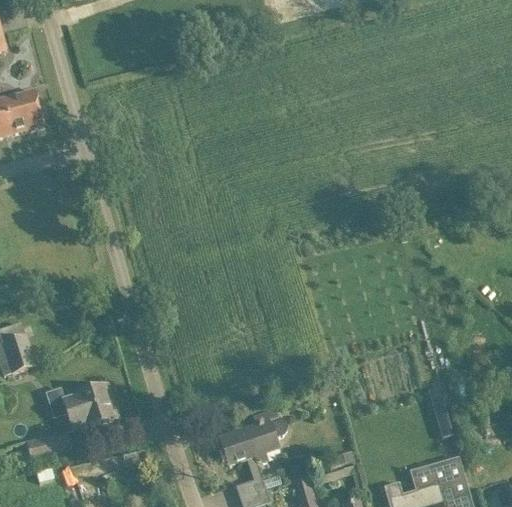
[(0,135),(25,129),(45,124),(35,89),(0,97),(0,135)]
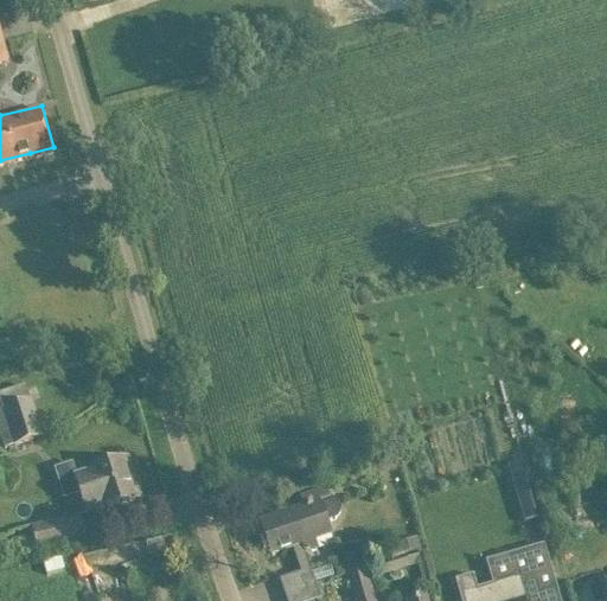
[(0,429),(5,443),(14,441),(42,432),(30,396),(2,404),(0,404),(0,429)]
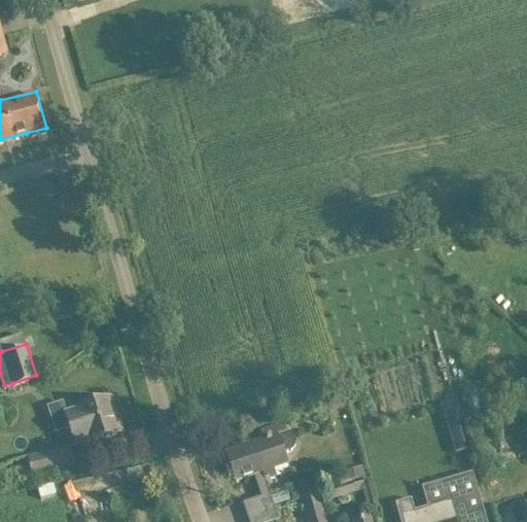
[(91,439),(98,437),(117,430),(112,413),(116,412),(111,394),(65,410),(75,442),(91,438),(91,439)]
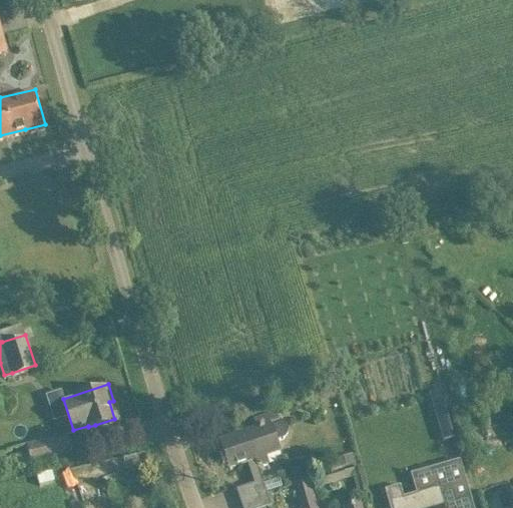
[(440,388),(430,391),(444,437),(453,434),(440,388)]
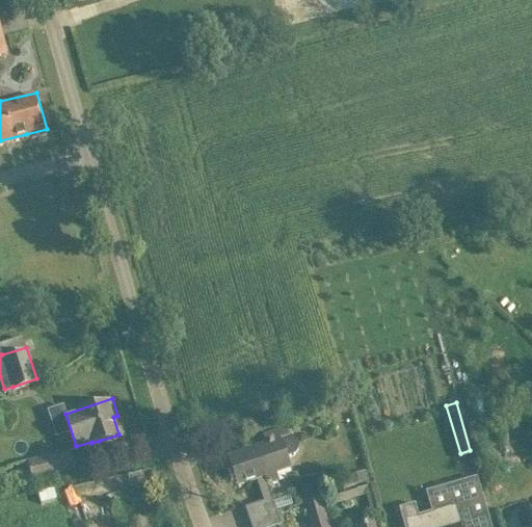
[(290,466),(286,453),(295,450),(298,446),(298,442),(297,438),(293,433),(288,432),(285,423),(264,429),(267,440),(228,453),(238,483),(265,474),(267,480),(278,477),(276,471),(290,466)]
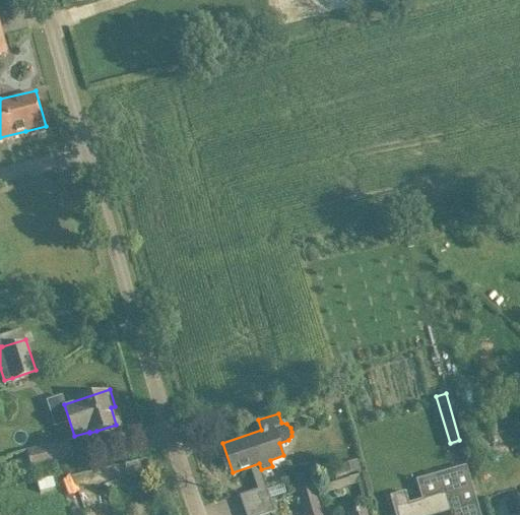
[(21,468),(30,466),(31,466),(73,457),(68,438),(26,448),(27,453),(17,455),(21,468)]
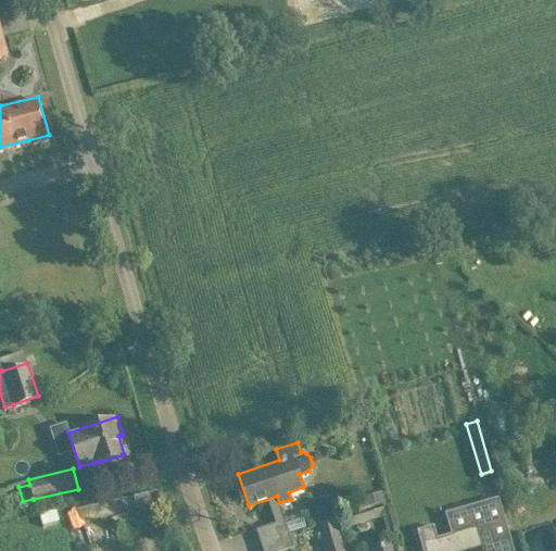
[(386,498),(382,487),(358,496),(362,505),(386,498)]
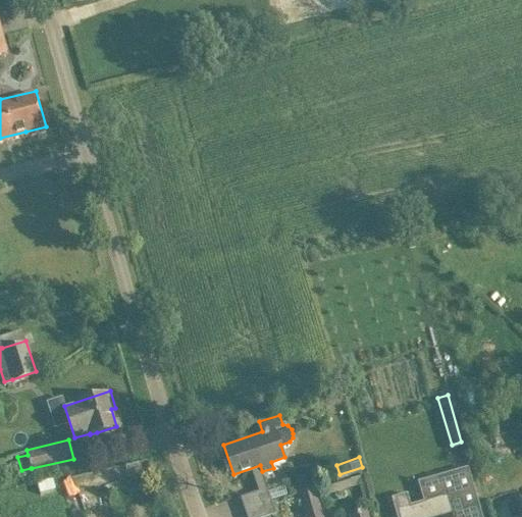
[(0,475),(8,474),(7,472),(15,470),(12,460),(6,462),(5,460),(0,461),(0,475)]
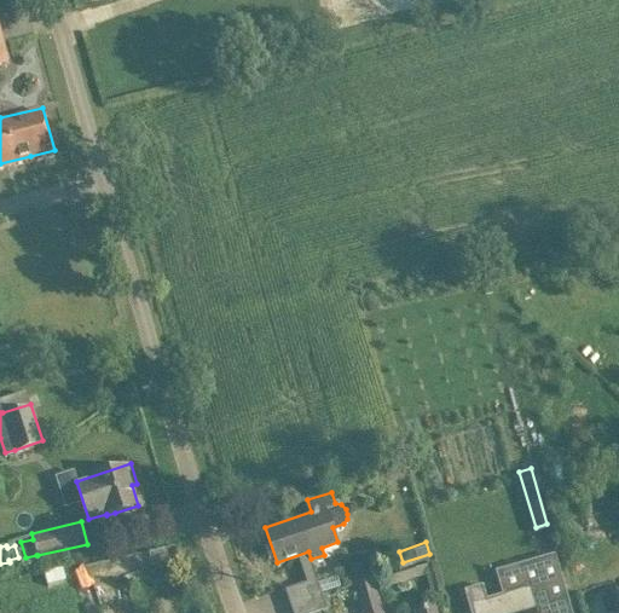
[(482,582),(464,588),(472,612),(537,612),(537,611),(570,601),(555,550),(534,556),(542,579),(502,591),(487,596),(482,582)]
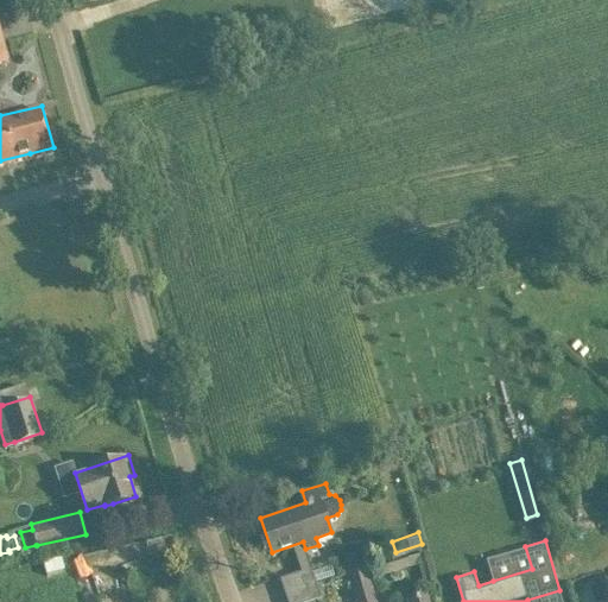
[(62,556),(44,561),(46,572),(64,568),(62,556)]
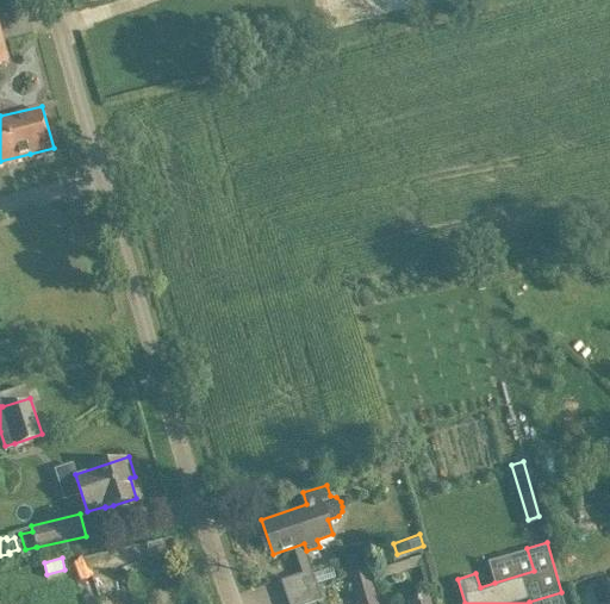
[(286,592),(322,580),(322,579),(336,574),(332,564),(312,570),(311,567),(280,578),(286,592)]
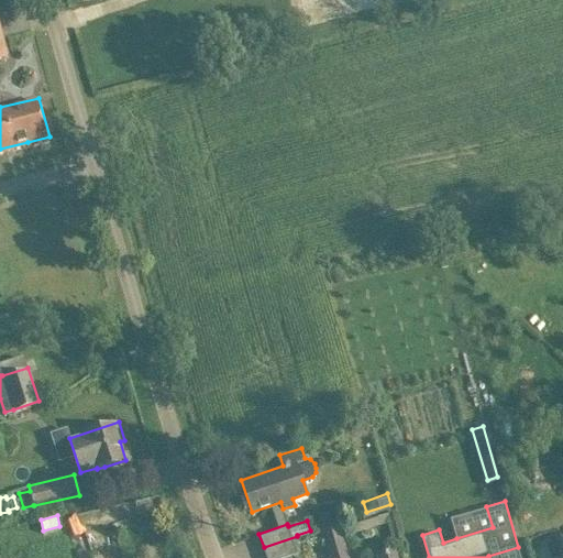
[(345,557),(337,523),(323,527),(331,557),(345,557)]
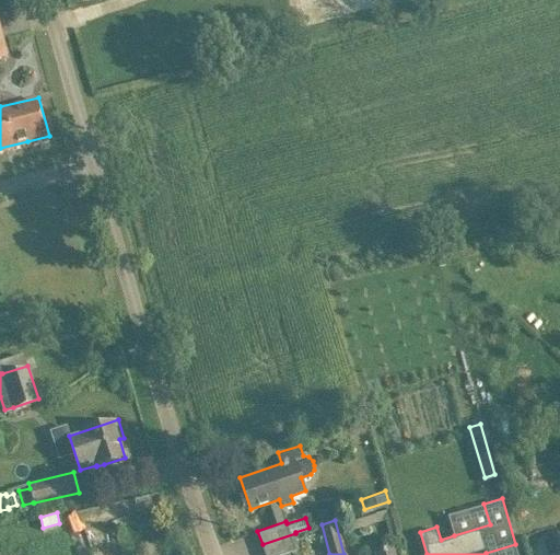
[(276,554),(295,548),(295,547),(300,546),(295,533),(263,544),(265,554),(276,554)]
